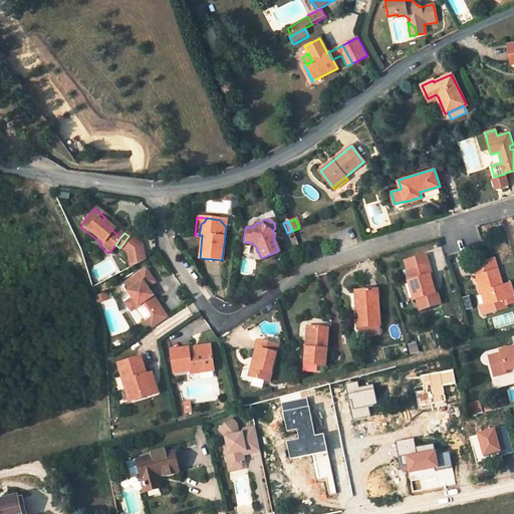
[(140,260),(140,245),(129,236),(119,248),(124,252),(124,268),(140,260)]
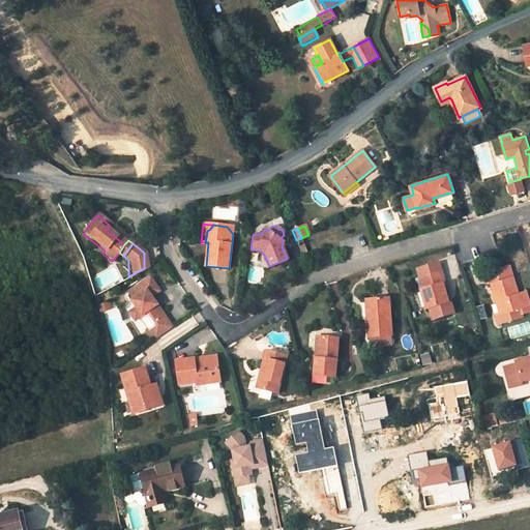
[(438,264),(417,270),(423,291),(420,291),(427,310),(429,308),(447,303),(447,302),(444,293),(442,286),(445,285),(438,264)]
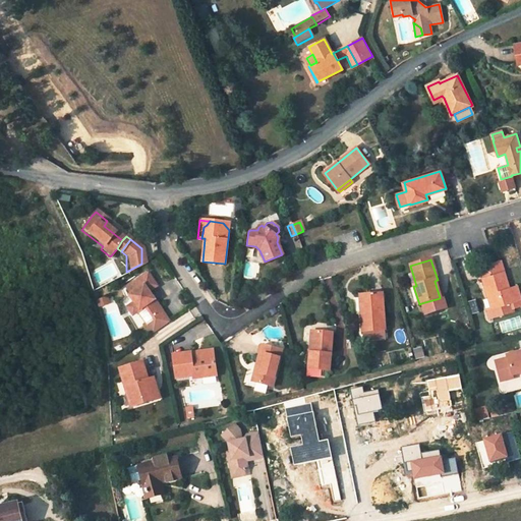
[(509,289),(501,261),(477,268),(480,280),(482,279),(488,298),(493,297),(496,308),(491,309),(487,310),(489,321),(514,313),(513,309),(520,306),(520,298),(517,286),(509,289)]
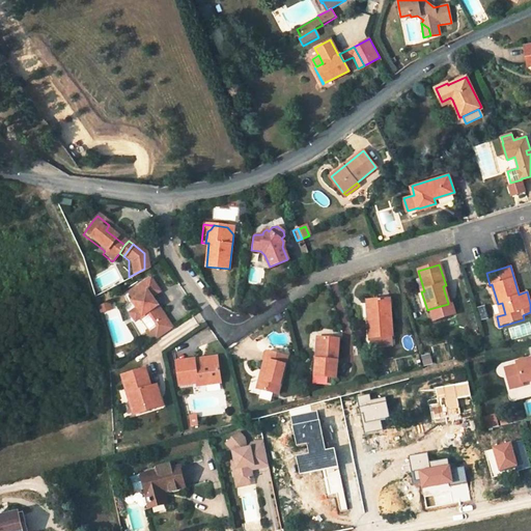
[(172,326),(150,297),(159,289),(149,277),(128,292),(132,298),(130,300),(135,307),(129,312),(135,319),(139,315),(148,328),(145,330),(154,340),(172,326)]
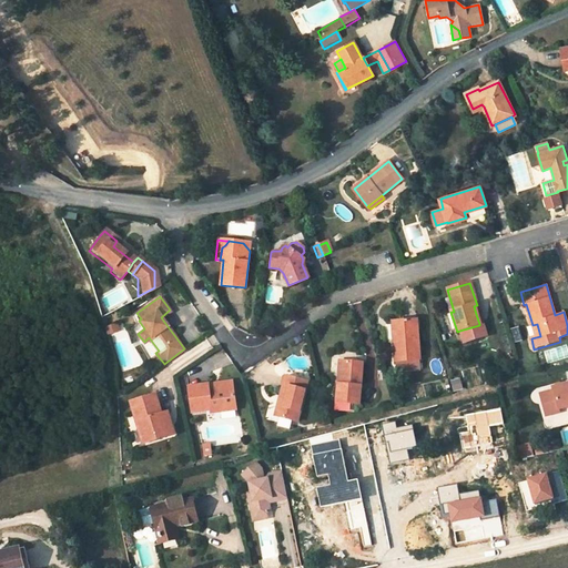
[(419,361),(416,321),(394,322),(395,338),(397,338),(397,343),(393,343),(394,362),(396,362),(402,362),(407,362),(417,361),(419,361)]
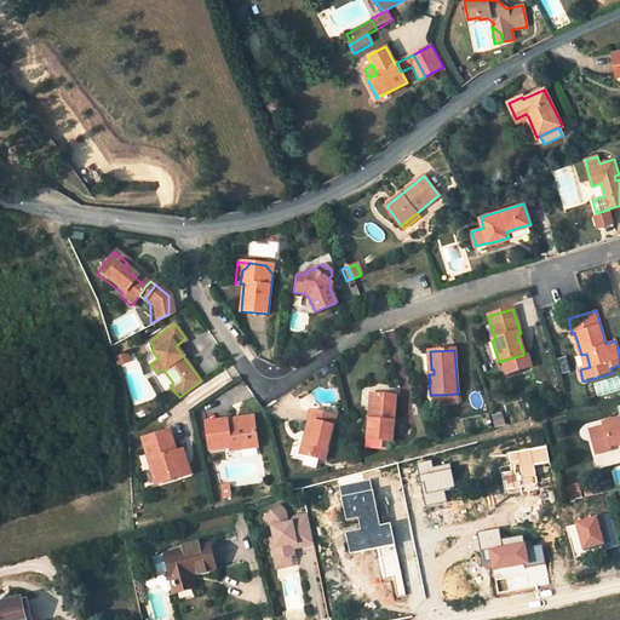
[(523,355),(501,361),(506,374),(530,367),(527,354),(523,354),(523,355)]
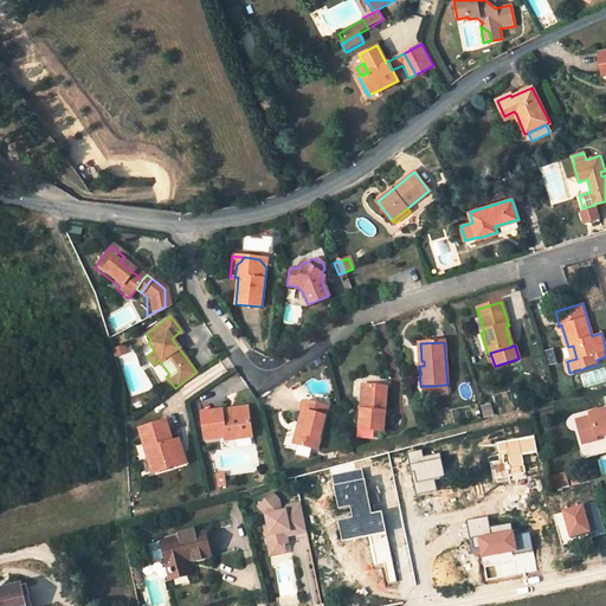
[(118,348),(109,350),(111,358),(121,354),(118,348)]
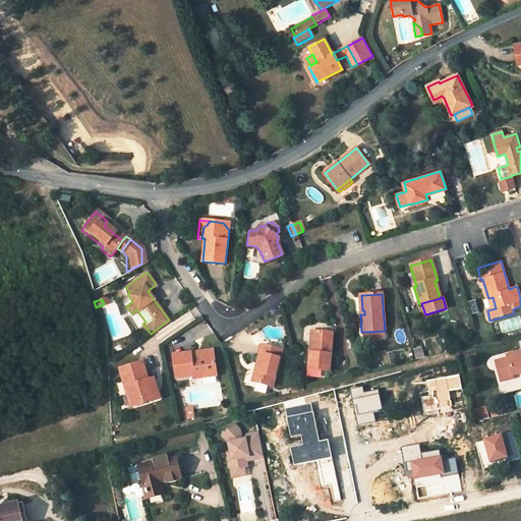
[(330,371),(332,333),(314,332),(312,348),(314,348),(313,353),(309,353),(307,369),(330,371)]
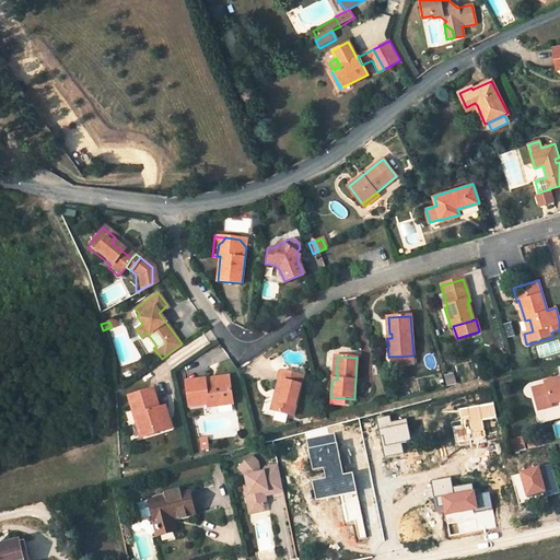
[(282,370),(277,388),(282,389),(281,395),(280,395),(275,412),(293,417),(304,375),(282,370)]
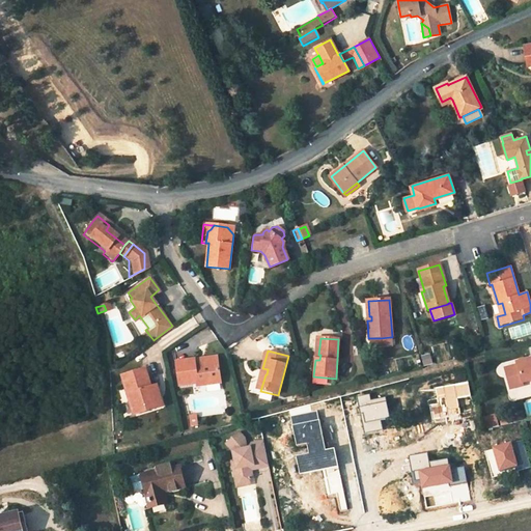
[(530,359),(516,363),(516,365),(507,368),(509,376),(506,378),(509,390),(523,386),(522,384),(530,381),(530,359)]
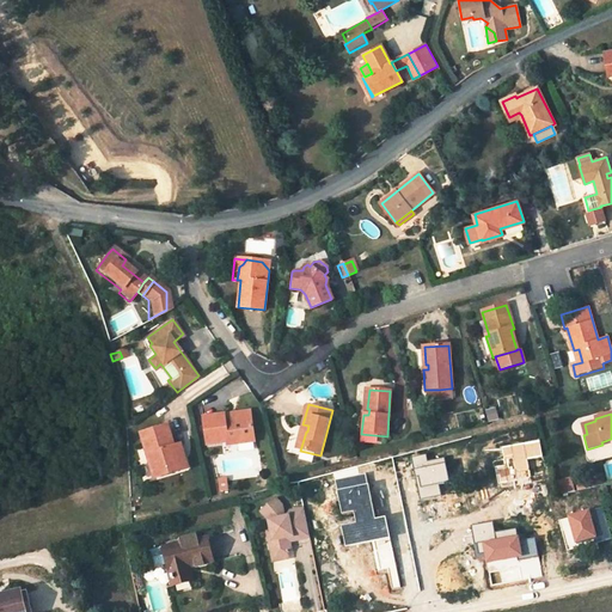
[(254,442),(250,418),(226,423),(225,417),(203,421),(207,445),(226,442),(227,446),(254,442)]
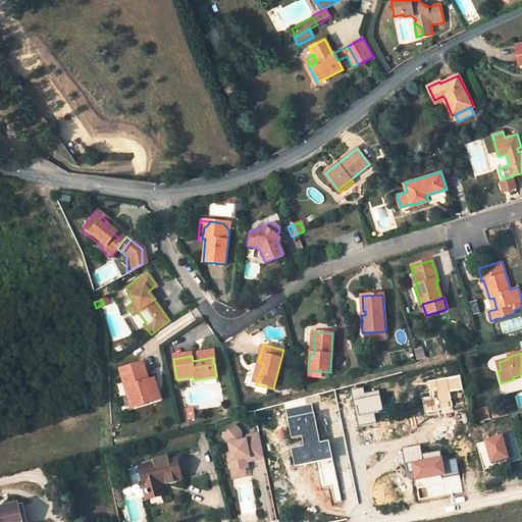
[(258,362),(252,383),(256,384),(261,368),(262,368),(263,363),(258,362)]
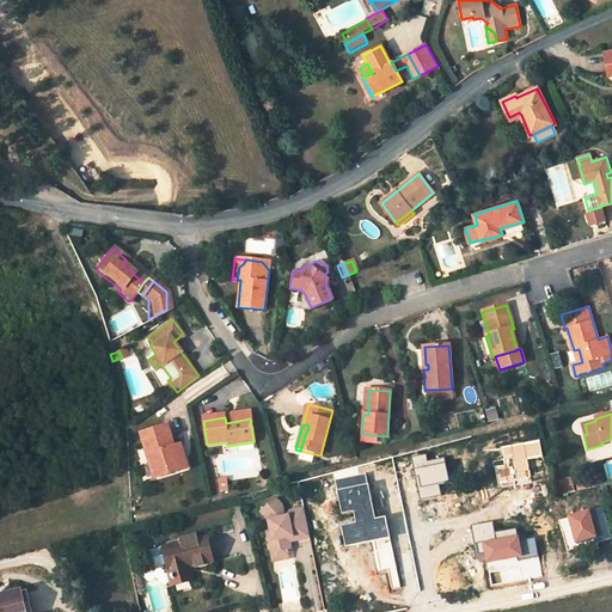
[(141,436),(153,479),(154,479),(179,472),(172,450),(166,428),(141,436)]
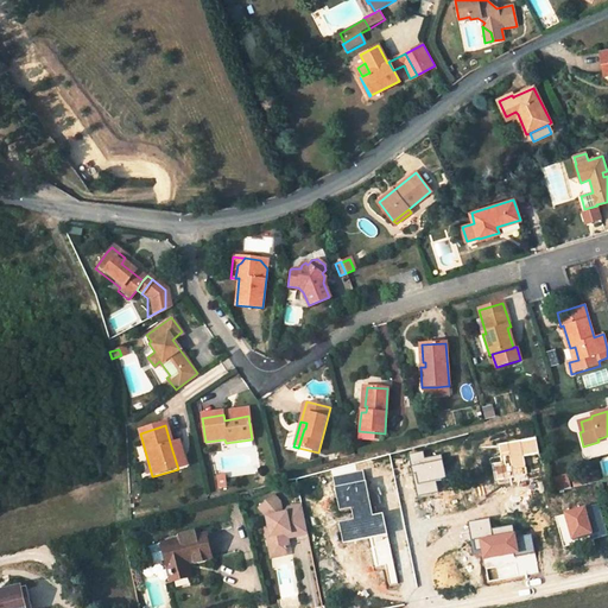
[(171,447),(178,469),(185,467),(178,444),(171,447)]
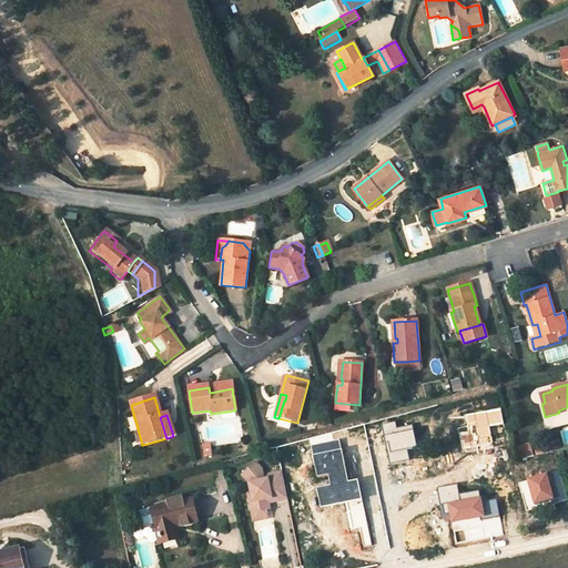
[(330,419),(318,423),(320,429),(332,426),(330,419)]
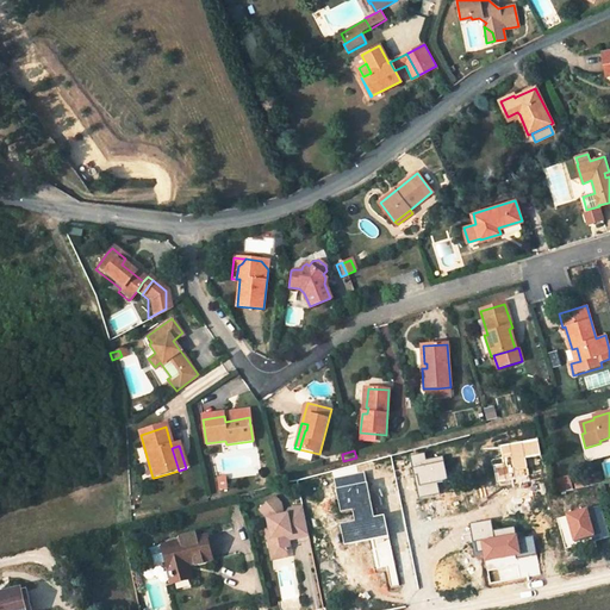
[(435,459),(390,470),(397,499),(442,487),(435,459)]
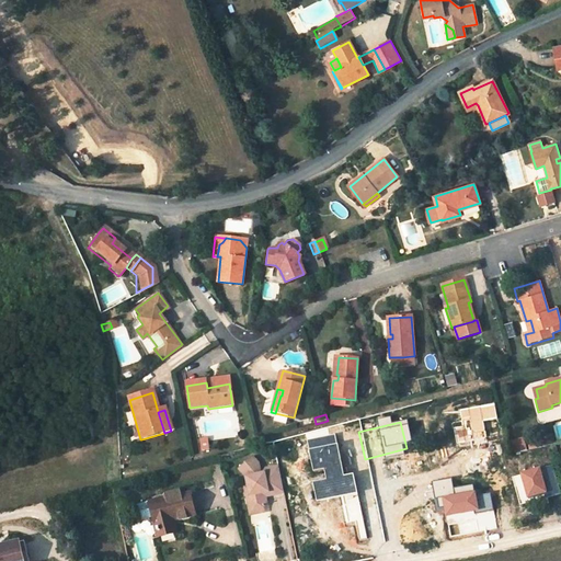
[(494,467),(491,450),(451,459),(456,474),(494,467)]
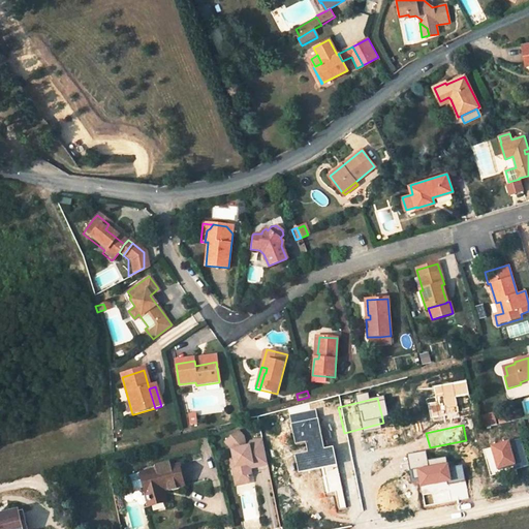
[(269,465),(263,440),(252,443),(249,446),(250,447),(247,447),(246,444),(245,438),(239,432),(226,444),(229,446),(234,450),(236,460),(237,467),(234,468),(237,479),(241,481),(250,479),(253,475),(251,469),(251,465),(253,464),(254,466),(257,468),(269,465)]
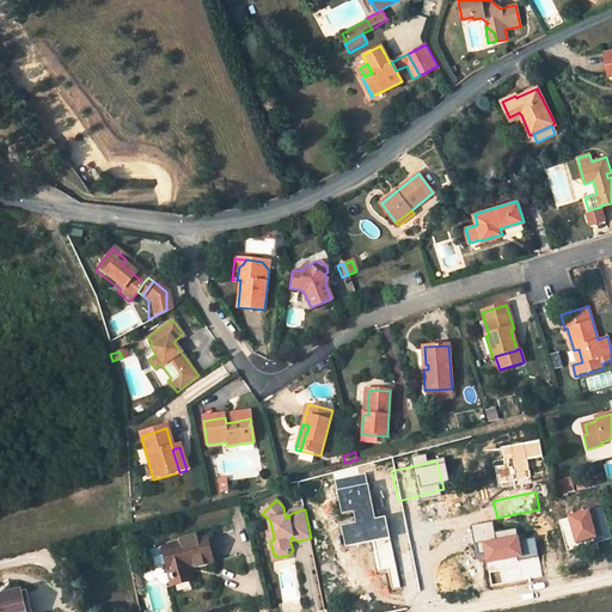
[(417,505),(379,514),(387,549),(416,542),(411,520),(415,520),(420,519),(417,505)]
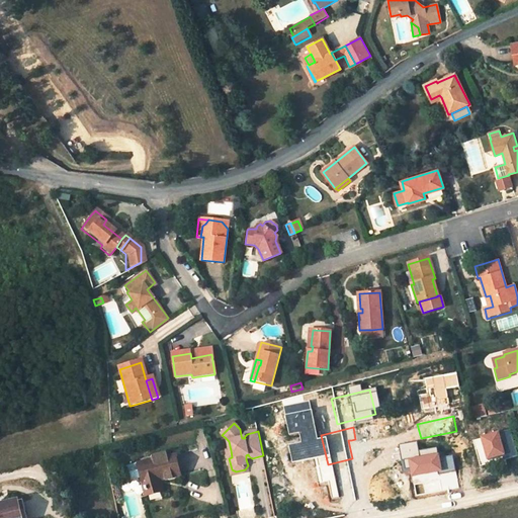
[(517,453),(511,429),(482,437),(488,461),(503,456),(504,460),(517,455),(517,453)]
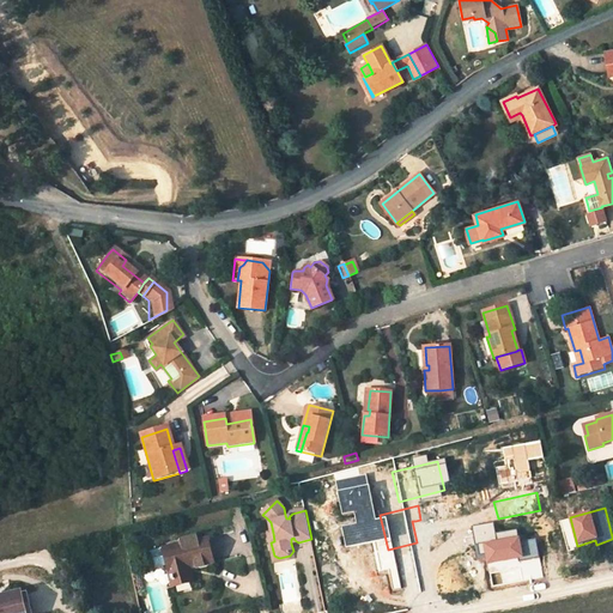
[(498,519),(504,546),(546,538),(540,510),(498,519)]
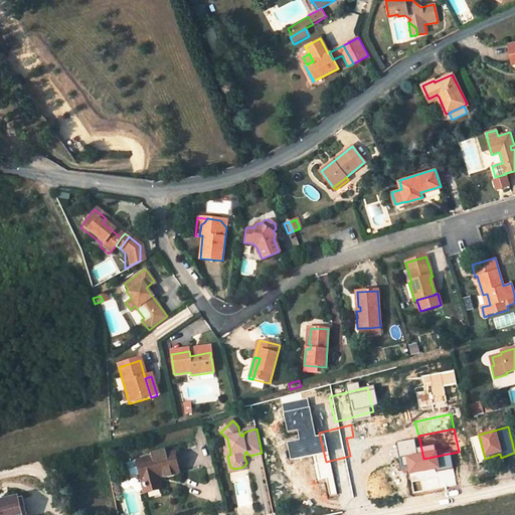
[(179,474),(174,453),(137,463),(125,465),(128,478),(140,476),(145,494),(161,490),(159,478),(179,474)]
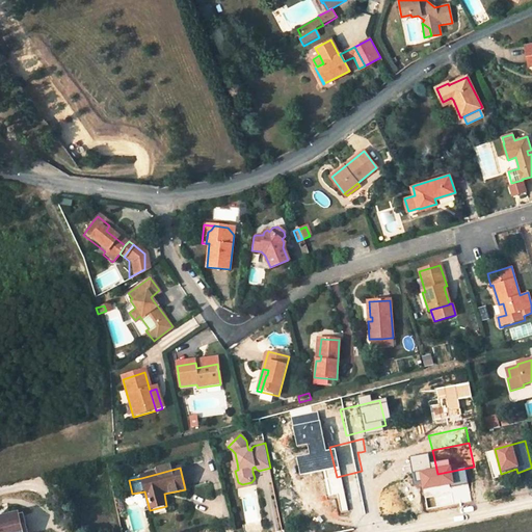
[(362,471),(337,477),(339,483),(364,477),(362,471)]
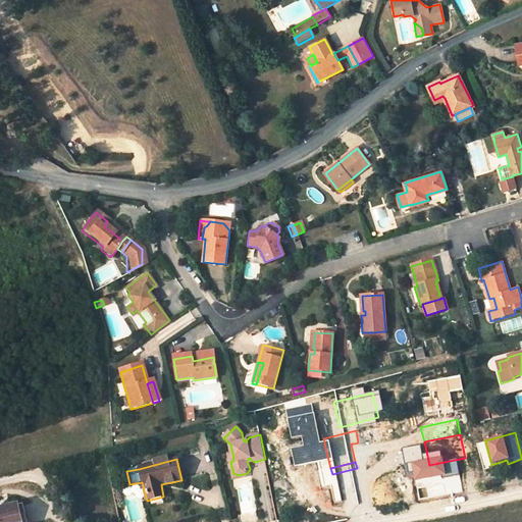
[(21,521),(17,505),(0,509),(0,521),(21,521)]
